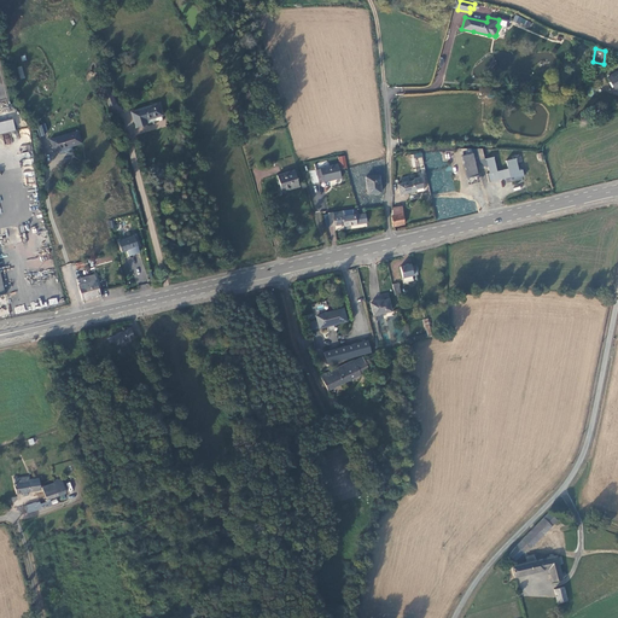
[(617,70),(607,77),(614,91),(617,88),(617,70)]
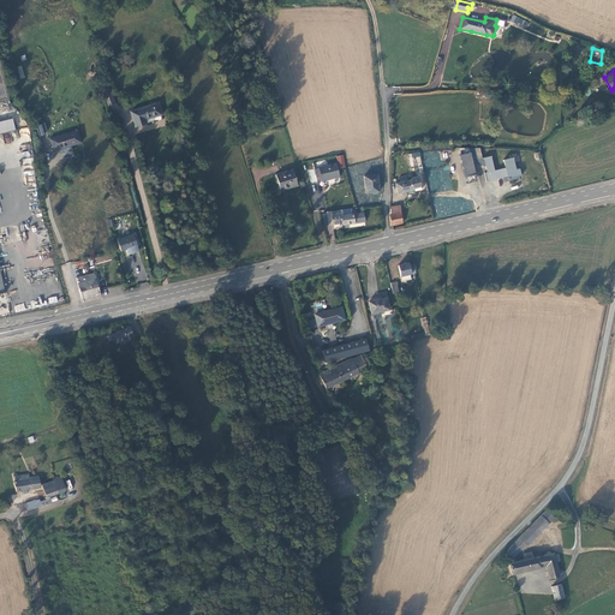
[(109,88),(102,90),(108,106),(114,103),(112,95),(109,88)]
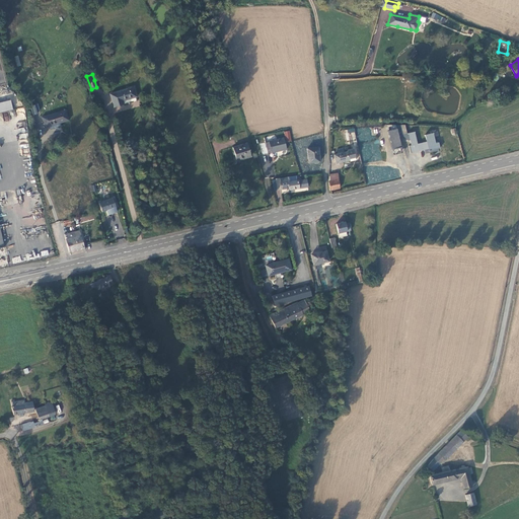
[(134,86),(109,93),(114,106),(124,103),(123,100),(137,96),(134,86)]
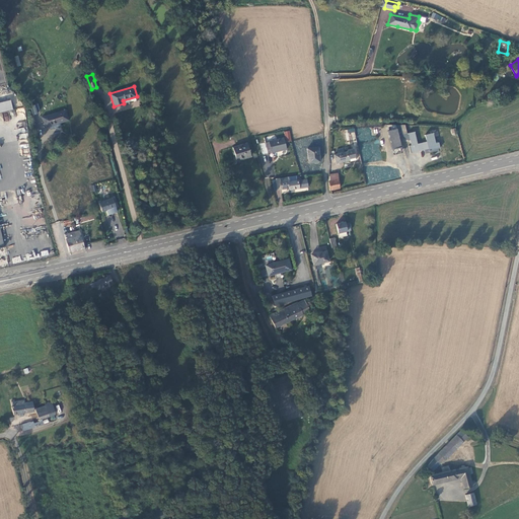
[(11,99),(0,102),(0,113),(13,109),(11,99)]
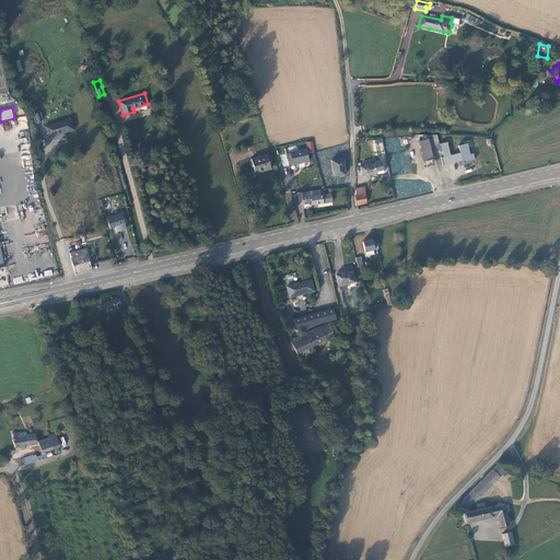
[(70,119),(45,126),(48,138),(73,130),(70,119)]
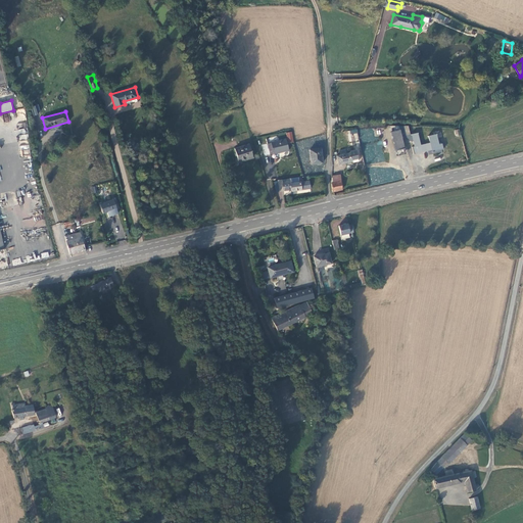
[(400,134),(405,133),(402,126),(396,126),(389,126),(395,151),(405,148),(400,134)]
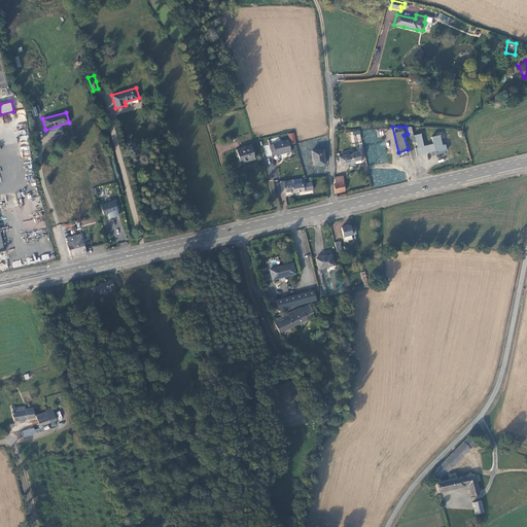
[(414,137),(416,142),(417,148),(415,149),(417,155),(422,154),(422,153),(428,152),(428,153),(432,151),(432,150),(433,150),(435,153),(446,150),(445,145),(442,146),(438,135),(431,138),(432,144),(424,146),(421,134),(413,135),(414,137)]
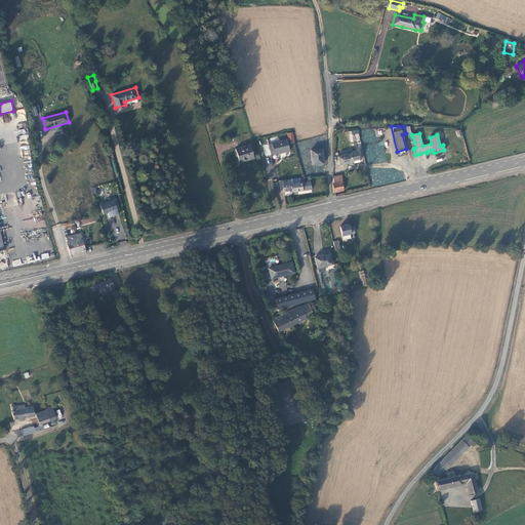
[(272,143),(268,145),(271,155),(274,154),(275,155),(290,151),(287,138),(272,143)]
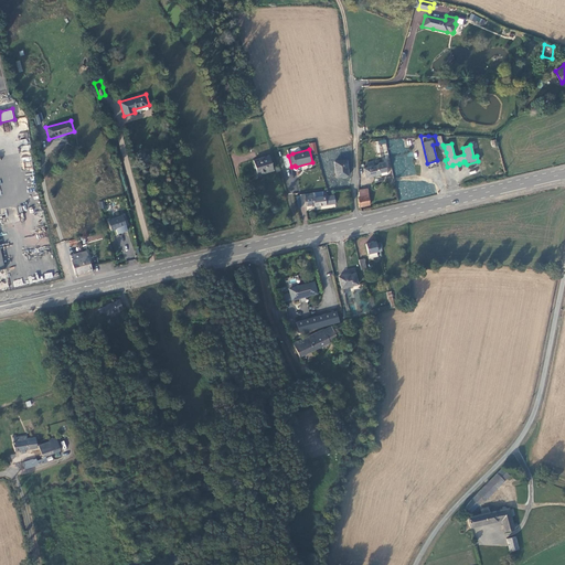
[(404,169),(395,170),(396,178),(416,174),(413,152),(402,153),(404,169)]
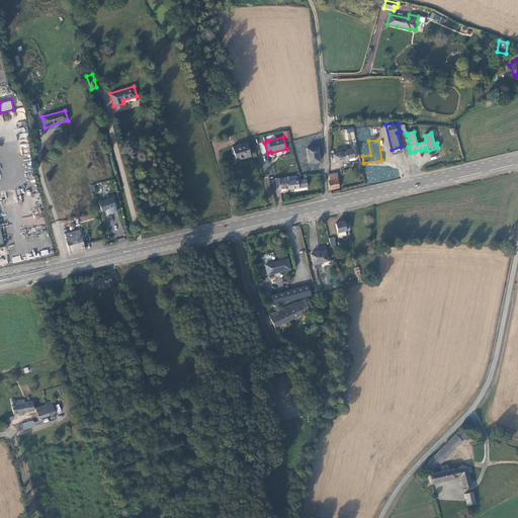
[(247,143),(233,147),(236,159),(244,157),(245,158),(251,156),(247,143)]
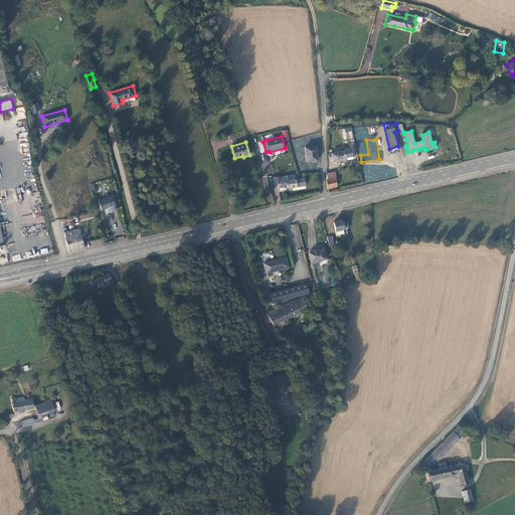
[(316,146),(305,148),(307,162),(317,160),(316,146)]
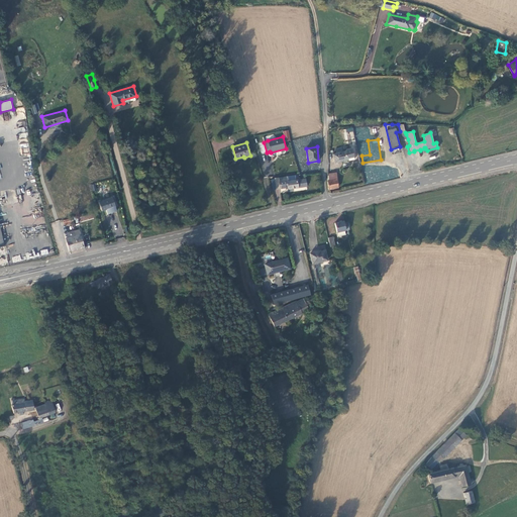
[(352,147),(345,149),(345,151),(332,154),(334,163),(343,161),(343,163),(354,160),(352,147)]
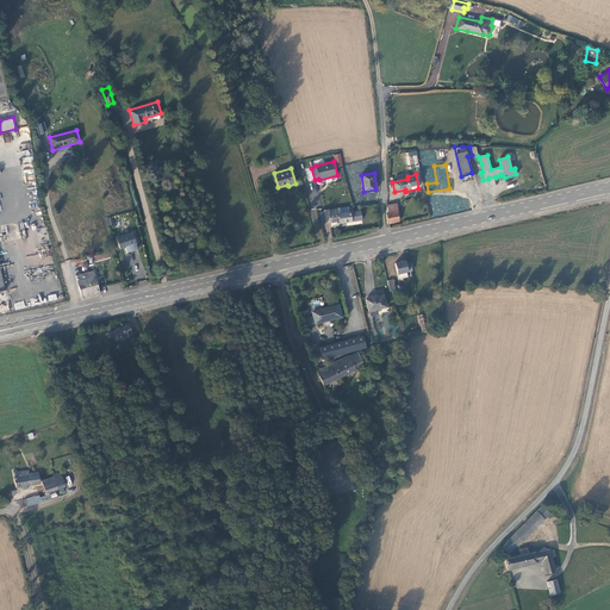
[(340,213),(338,207),(323,210),(323,212),(325,223),(340,221),(340,223),(362,219),(360,211),(340,213)]
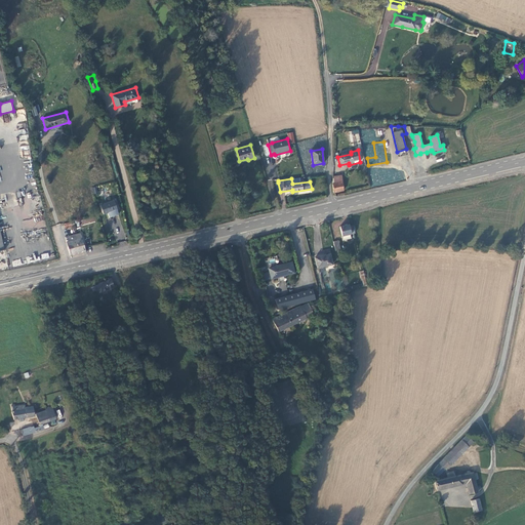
[(332,185),(333,193),(344,191),(342,182),(333,184),(332,184),(332,185)]
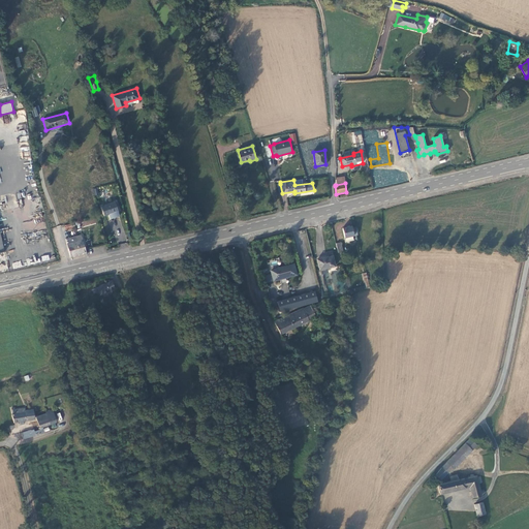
[(16,191),(8,193),(1,195),(0,195),(4,211),(20,207),(16,191)]
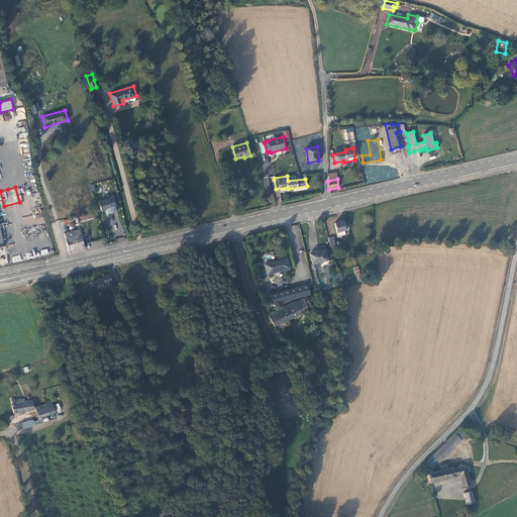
[(112,197),(99,201),(102,210),(106,209),(107,213),(116,211),(112,197)]
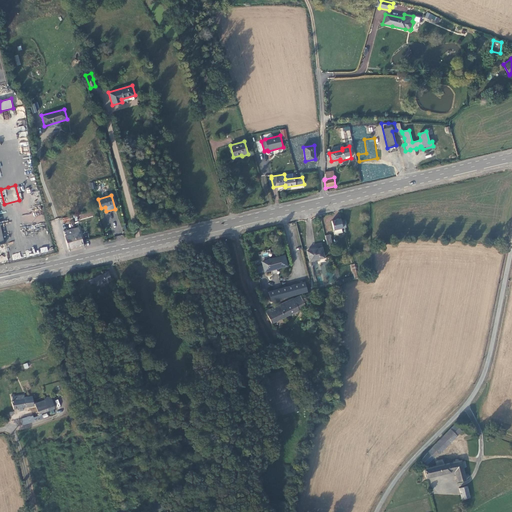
[(80,219),(94,216),(93,210),(79,213),(80,219)]
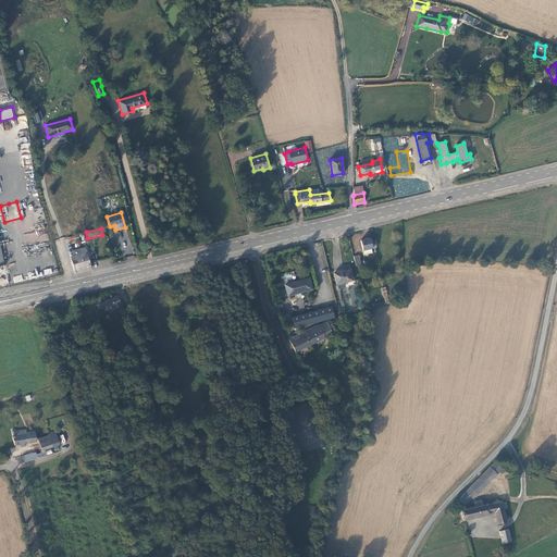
[(376,247),(374,239),(371,239),(371,238),(361,240),(363,250),(364,255),(373,252),(372,248),(376,247)]
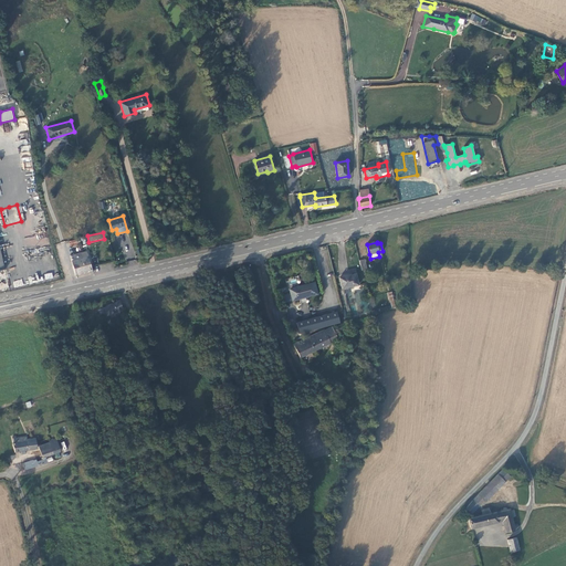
[(0,244),(0,248),(3,263),(9,262),(6,244),(0,244)]
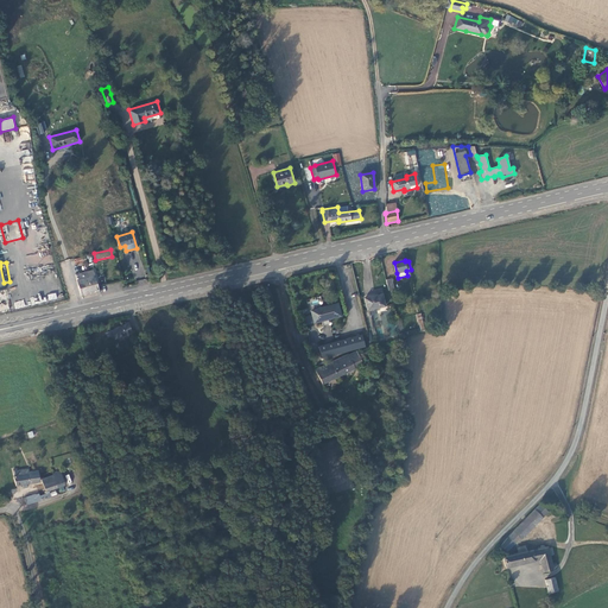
[(82,296),(99,291),(99,287),(94,270),(88,272),(88,271),(76,274),(82,296)]
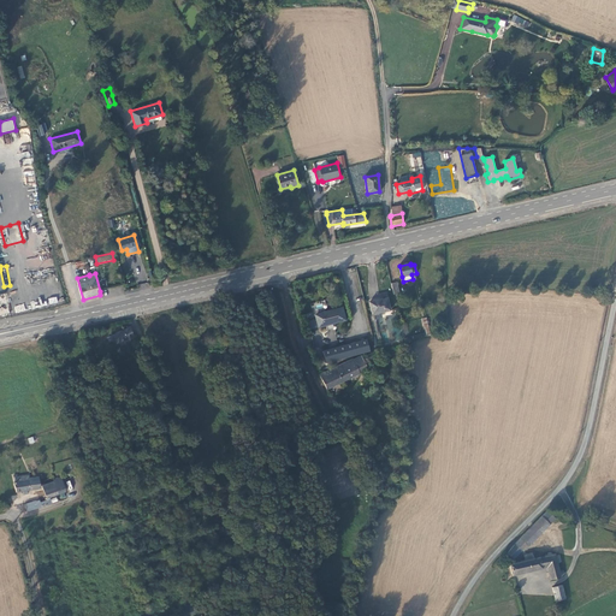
[(388,298),(371,302),(373,315),(391,311),(388,298)]
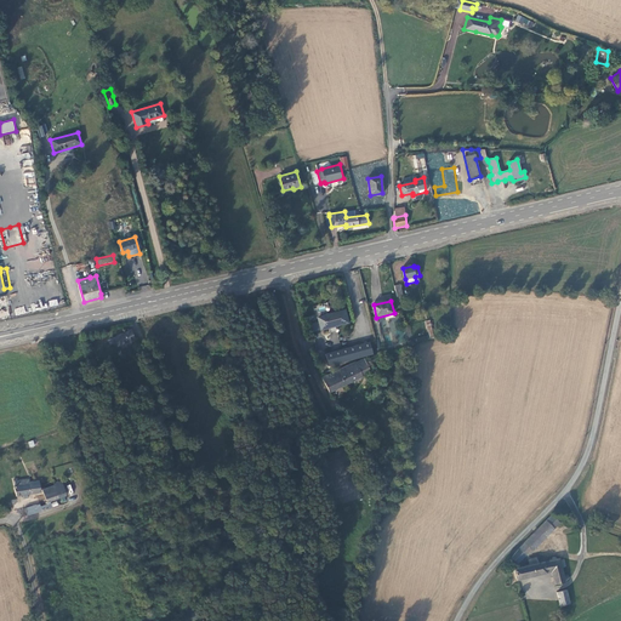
[(346,311),(318,318),(322,330),(330,328),(331,330),(337,328),(337,326),(349,323),(346,311)]
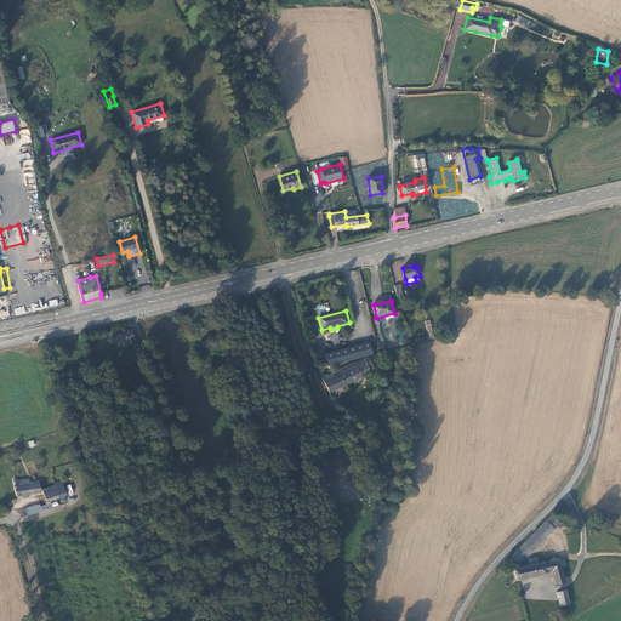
[(130,331),(117,336),(120,345),(134,339),(130,331)]
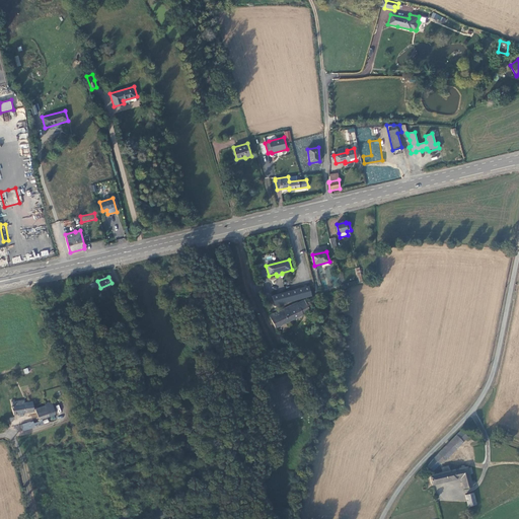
[(276,306),(301,299),(312,296),(309,286),(273,296),(276,306)]
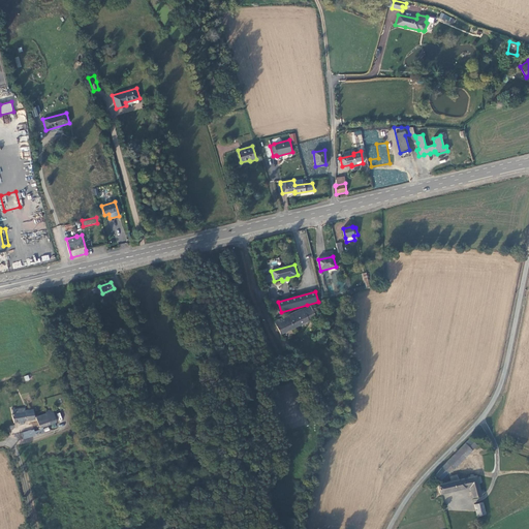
[(277,327),(281,334),(315,316),(310,306),(275,323),(277,327)]
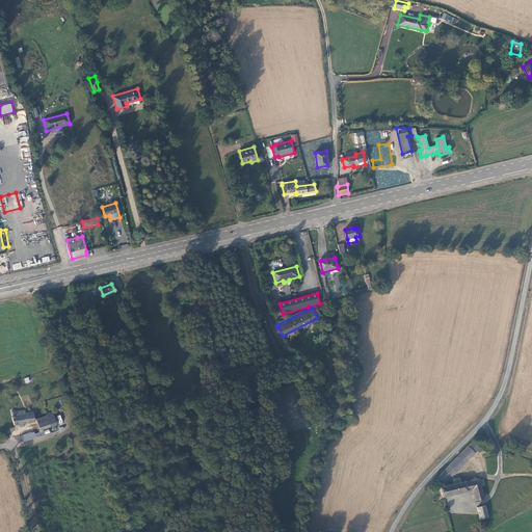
[(11,417),(14,425),(19,424),(20,427),(25,426),(25,423),(34,422),(33,413),(25,414),(25,410),(15,411),(15,410),(11,410),(12,417),(11,417)]
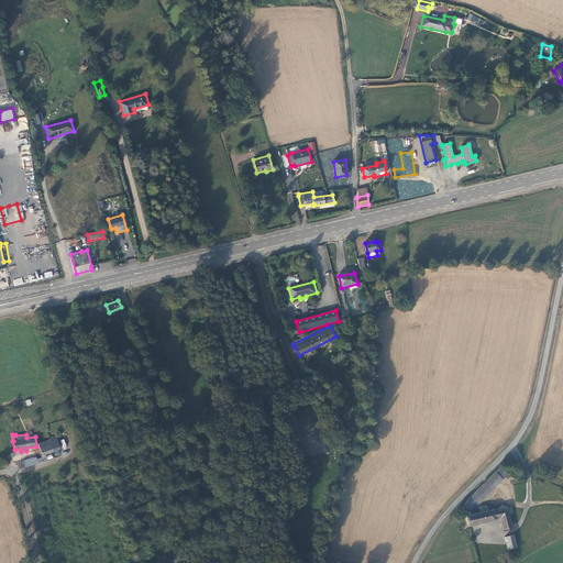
[(32,457),(23,461),(25,467),(46,461),(45,455),(53,452),(50,444),(48,440),(39,444),(43,456),(36,459),(35,457),(33,459),(32,457)]
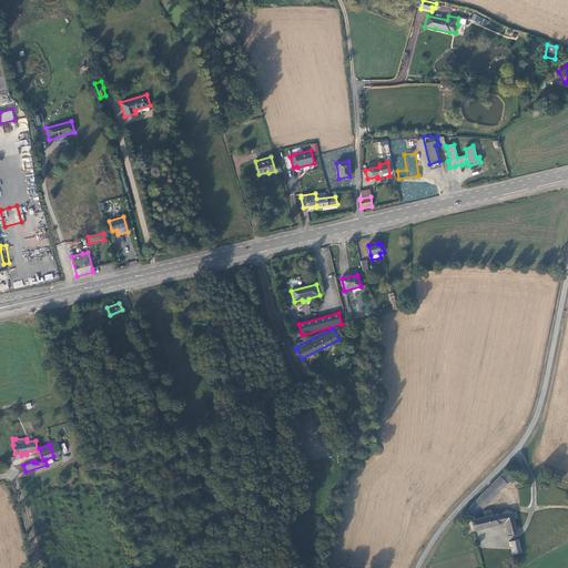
[(58,445),(50,448),(53,456),(61,454),(58,445)]
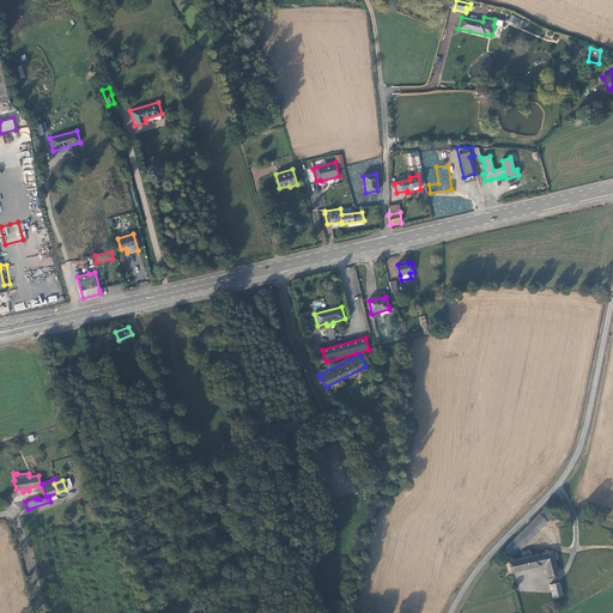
[(532,522),(539,529),(552,516),(545,509),(532,522)]
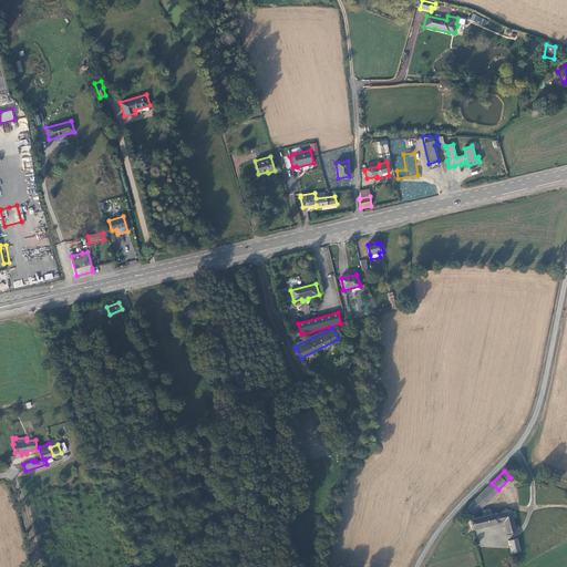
[(488,487),(495,494),(498,490),(492,483),(488,487)]
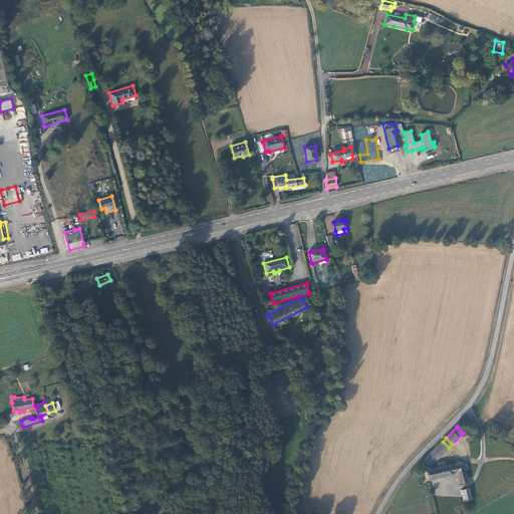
[(443,442),(423,462),(429,467),(436,460),(437,461),(449,448),(443,442)]
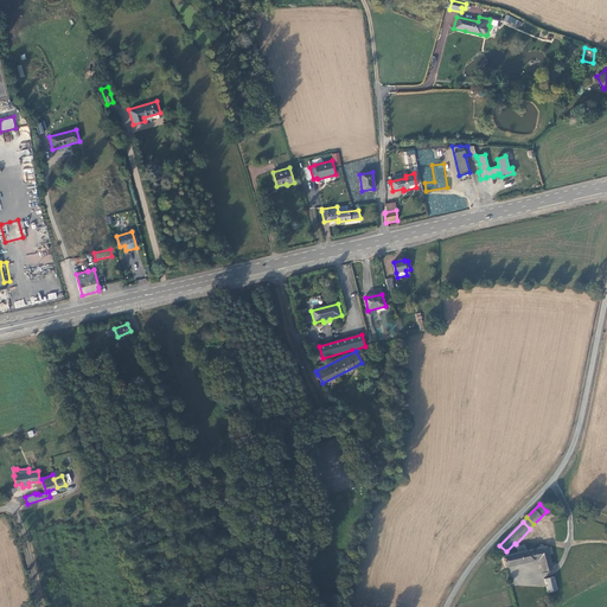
[(517,553),(503,556),(505,567),(535,560),(532,549),(525,550),(524,545),(516,548),(517,553)]
